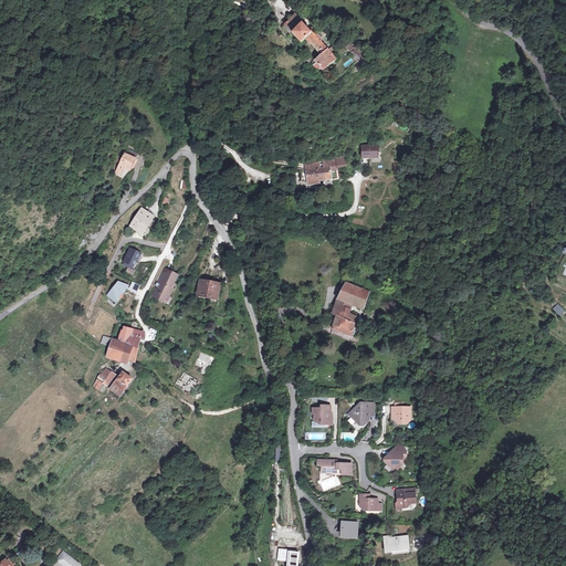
[(320,56),(326,51),(320,43),(322,41),(316,34),(315,35),(311,31),(310,32),(294,13),(292,16),(294,17),(285,24),(301,43),(306,40),(320,56)]
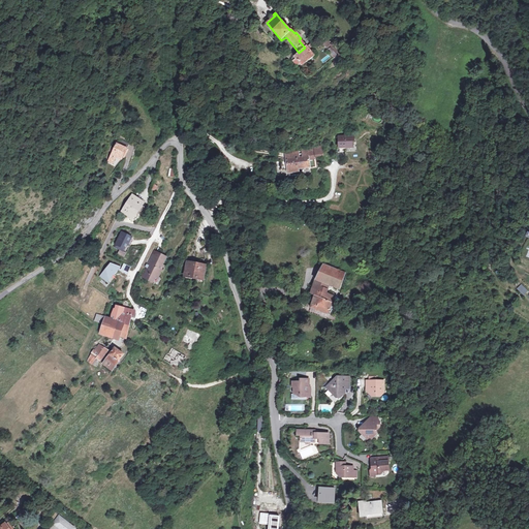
[(331,54),(335,50),(329,41),(323,45),(331,54)]
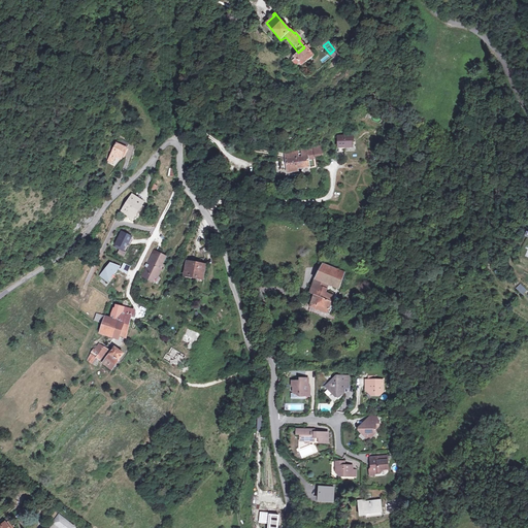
[(312,58),(304,47),(298,53),(294,57),(301,66),(312,58)]
